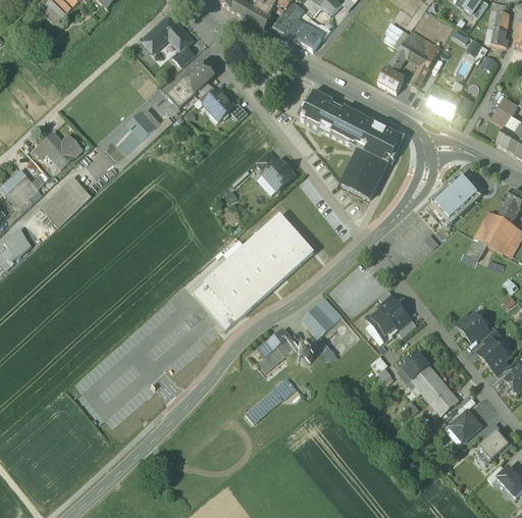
[(55,22),(68,10),(59,0),(48,0),(41,8),(55,22)]
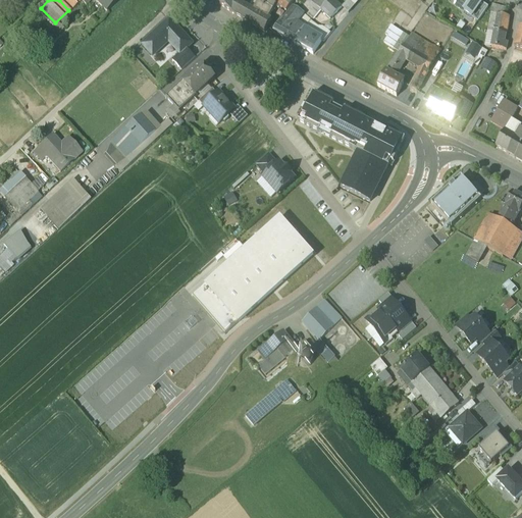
[(59,0),(68,10),(79,0),(59,0)]
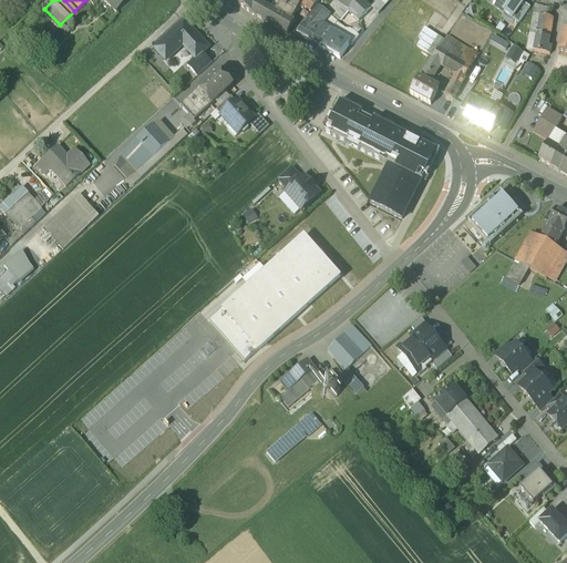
[(238,0),(250,9),(256,1),(257,0),(238,0)]
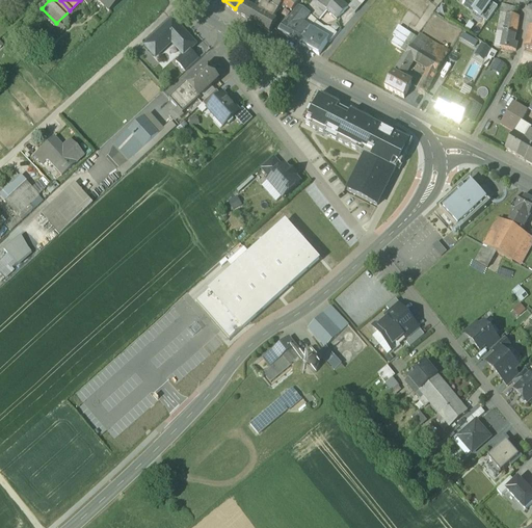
[(280,1),(277,0),(260,0),(257,6),(258,6),(272,14),(280,1)]
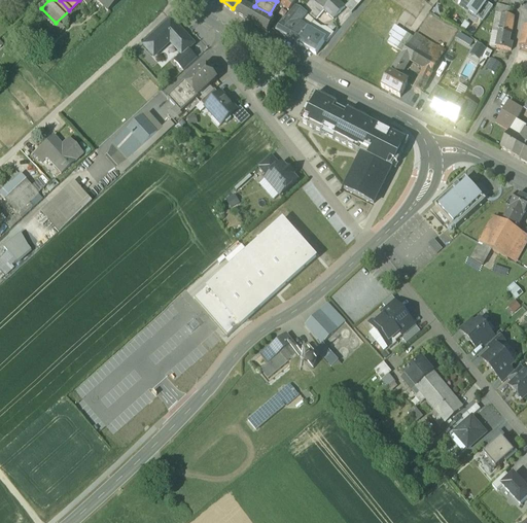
[(307,0),(301,7),(305,11),(310,15),(319,4),(315,0),(307,0)]
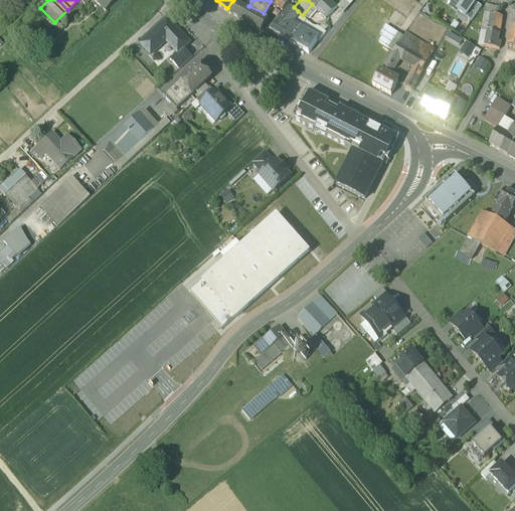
[(319,0),(316,4),(326,13),(336,2),(334,0),(319,0)]
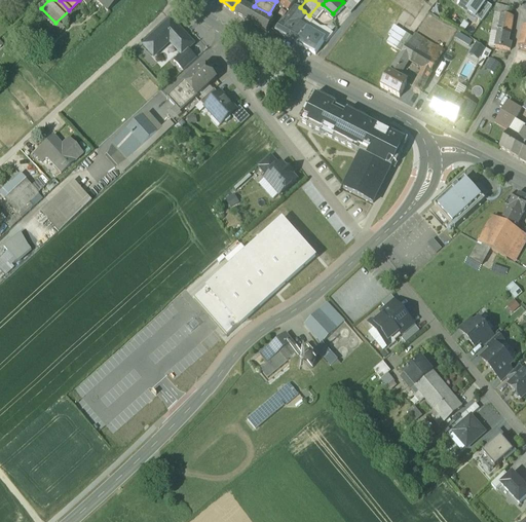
[(474,0),(473,1),(467,8),(475,13),(484,0),(474,0)]
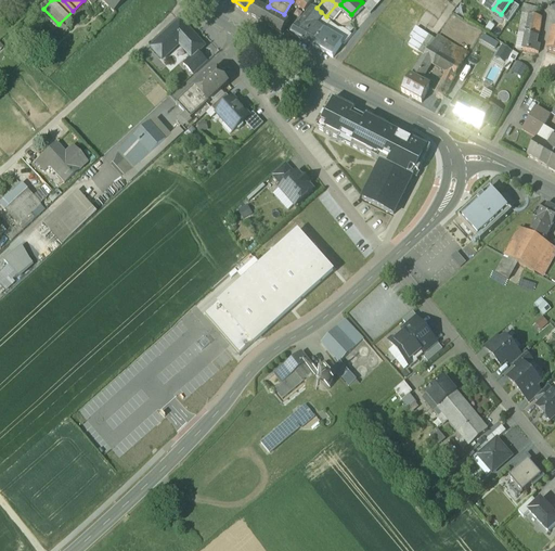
[(539,4),(523,0),(517,30),(526,31),(529,12),(537,14),(539,4)]
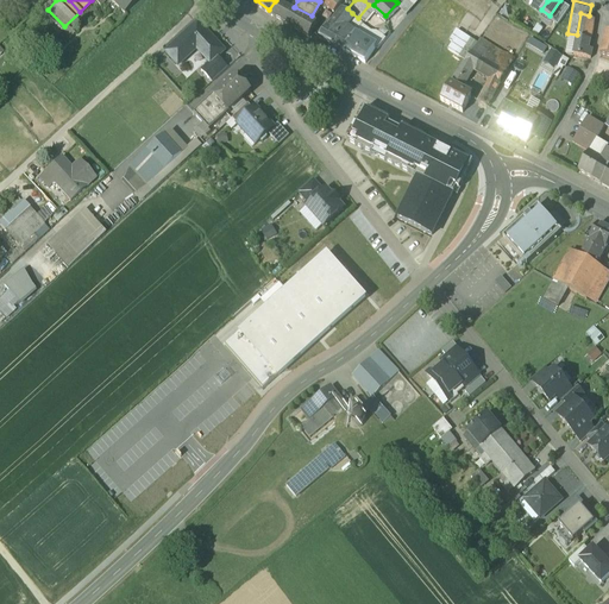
[(275,1),(269,10),(308,32),(315,18),(312,16),(295,7),(294,7),(286,8),(275,1)]
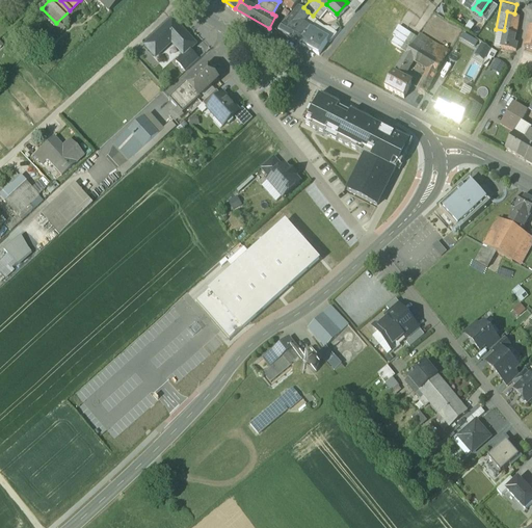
[(297,2),(276,28),(289,34),(295,27),(308,11),(303,7),(297,2)]
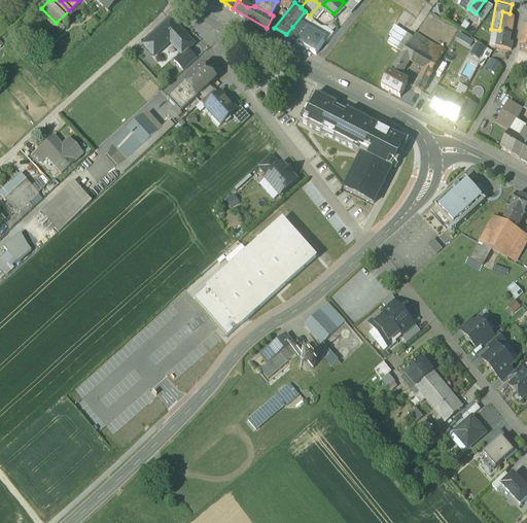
[(510,13),(502,11),(499,30),(510,32),(513,13),(510,13)]
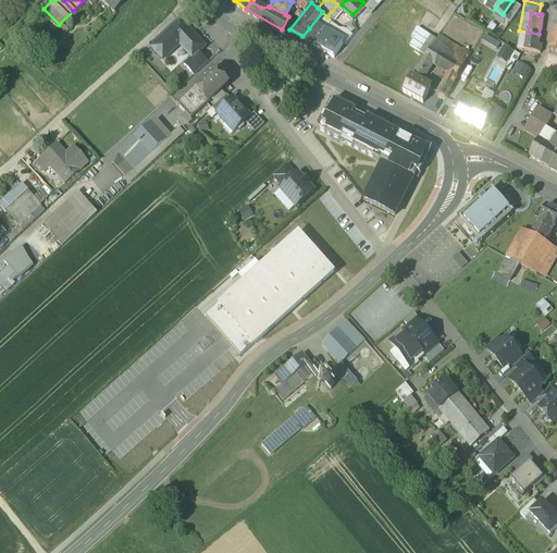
[(202,42),(181,19),(153,42),(163,53),(180,38),(192,52),(198,47),(202,42)]
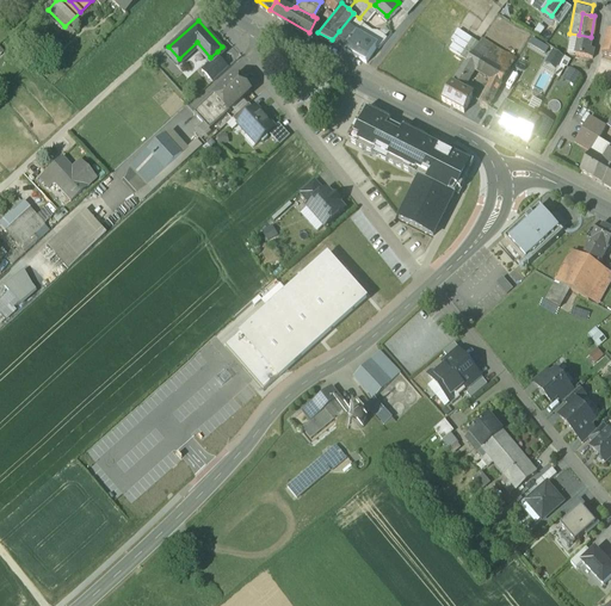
[(370,25),(357,41),(358,42),(371,49),(383,35),(370,25)]
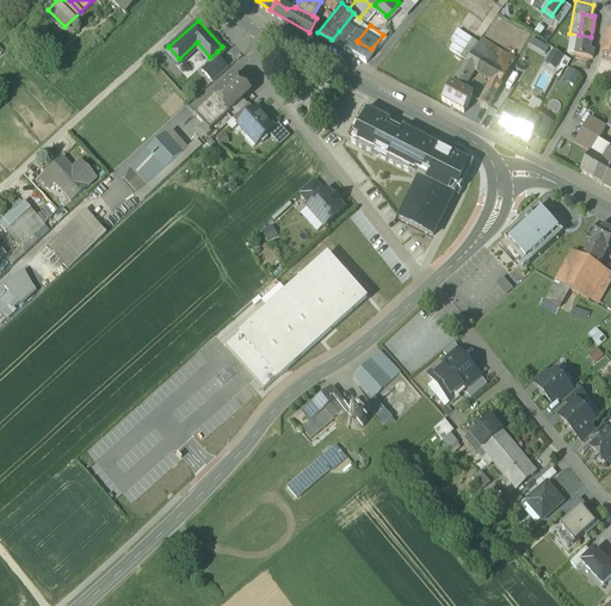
[(339,31),(332,39),(343,44),(347,36),(339,31)]
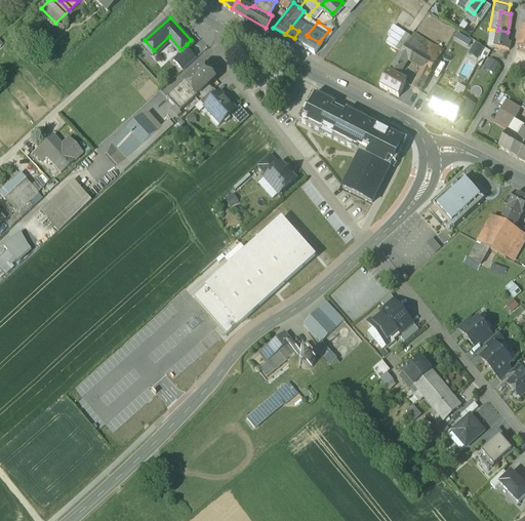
[(508,32),(497,30),(494,44),(509,47),(512,39),(507,38),(508,32)]
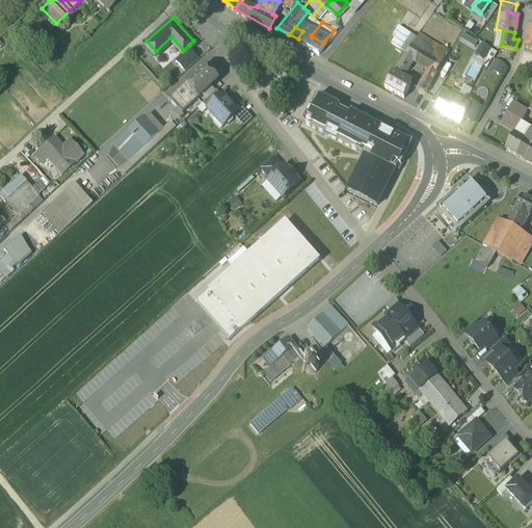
[(311,35),(302,31),(298,38),(308,44),(312,36),(311,35)]
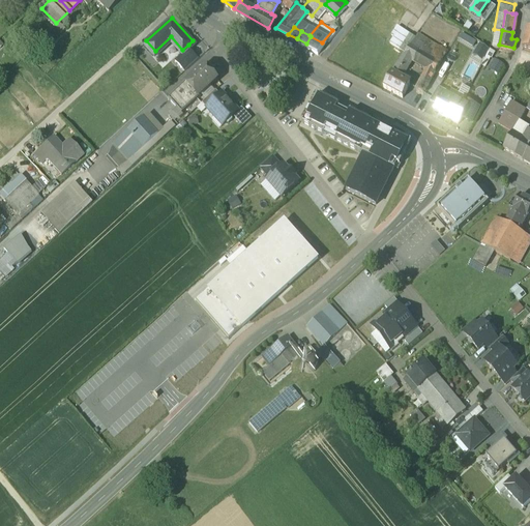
[(417,31),(410,42),(424,51),(431,55),(432,53),(441,58),(446,49),(417,31)]
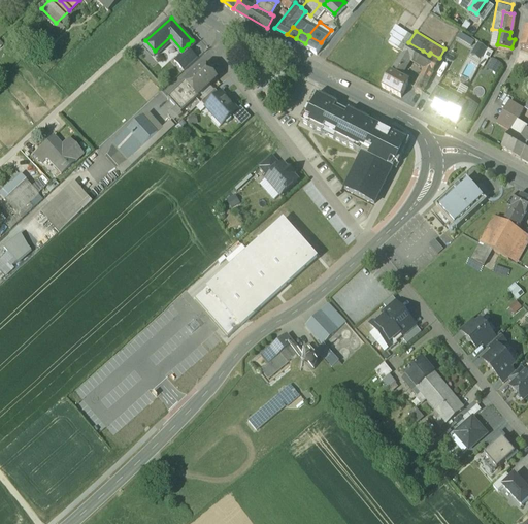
[(309,36),(305,43),(316,50),(321,42),(309,36)]
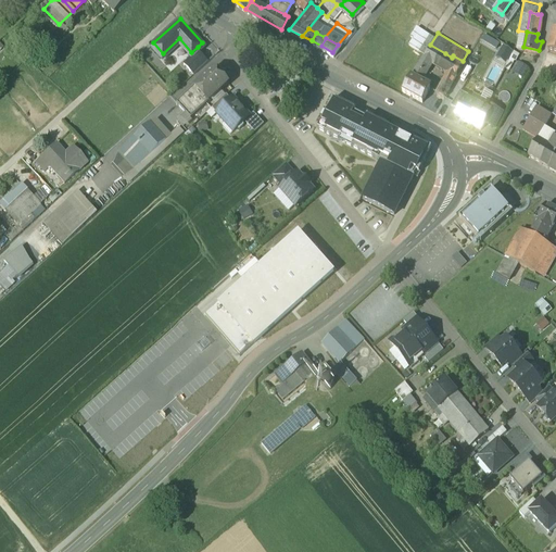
[(445,53),(430,45),(422,55),(430,60),(439,65),(445,53)]
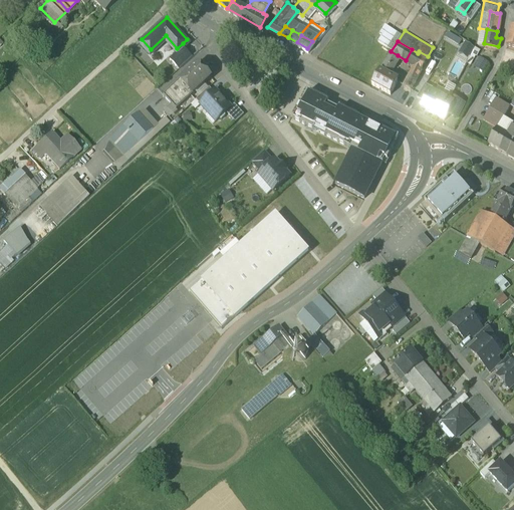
[(192,54),(183,43),(177,48),(169,55),(179,66),(192,54)]
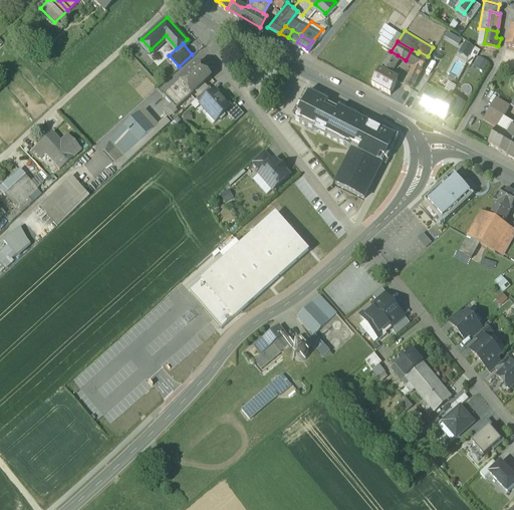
[(418,53),(412,49),(406,60),(414,65),(421,69),(428,56),(419,51),(418,53)]
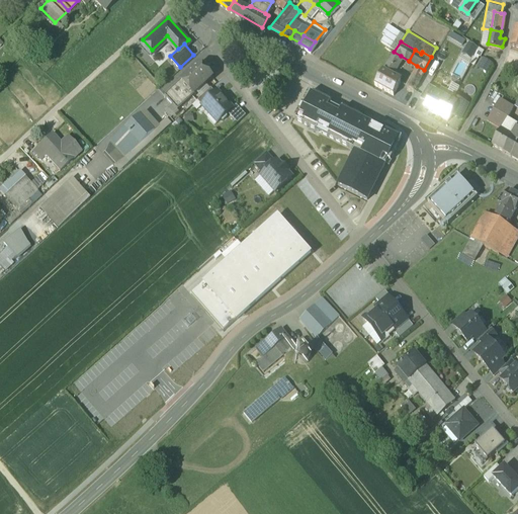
[(394,52),(381,70),(390,74),(401,56),(394,52)]
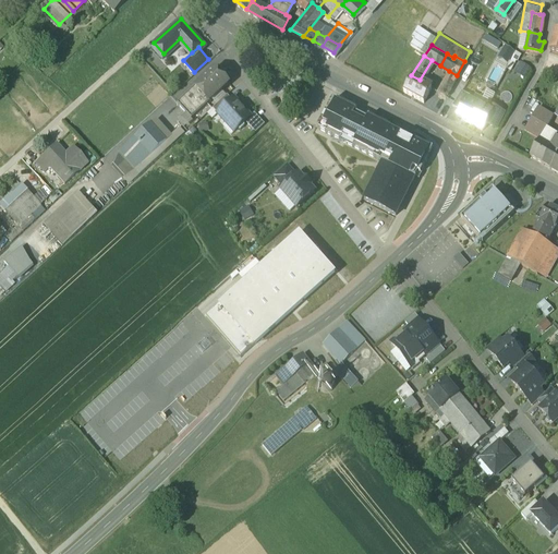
[(518,56),(511,65),(524,74),(531,63),(518,56)]
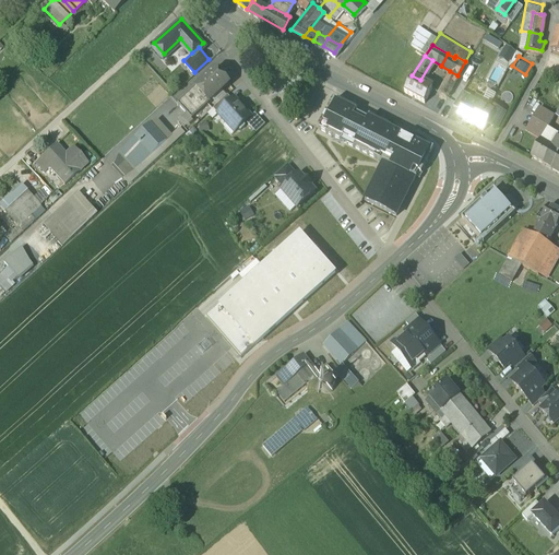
[(215,65),(195,82),(210,98),(229,80),(221,71),(222,71),(215,65)]
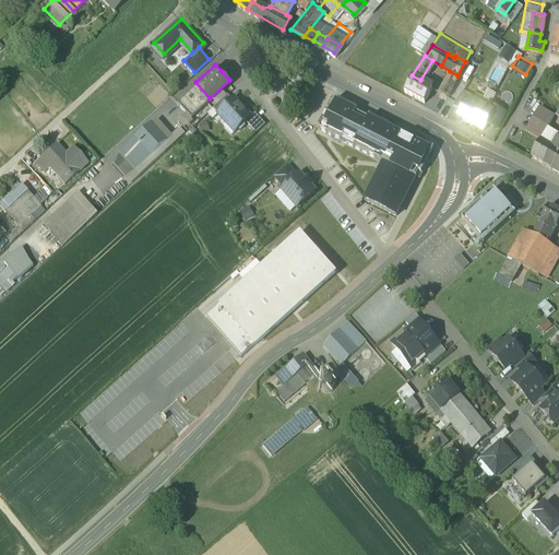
[(458,75),(450,71),(439,91),(447,95),(458,75)]
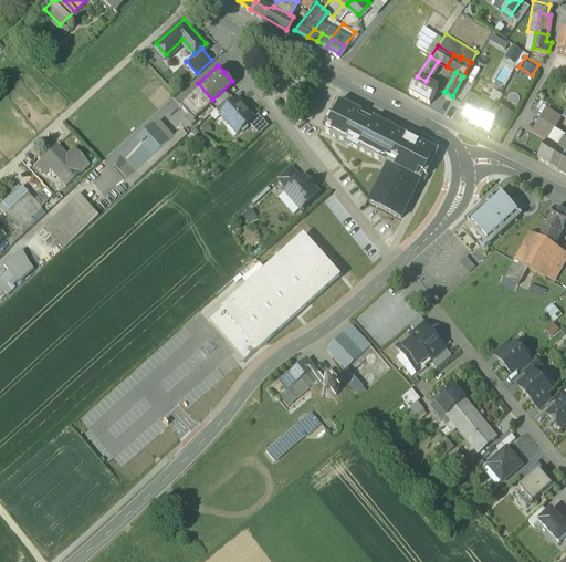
[(426,81),(417,76),(409,91),(429,101),(437,87),(426,81)]
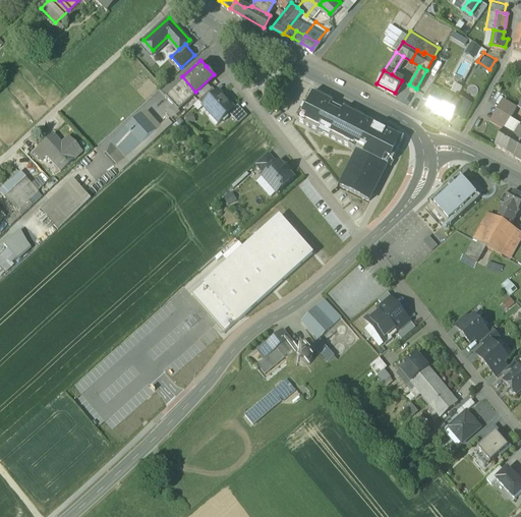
[(182,76),(165,93),(178,107),(195,92),(182,76)]
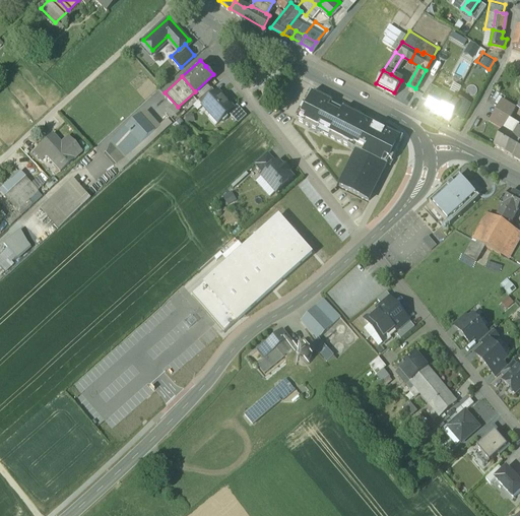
[(441,87),(430,81),(421,94),(430,99),(435,88),(439,91),(441,87)]
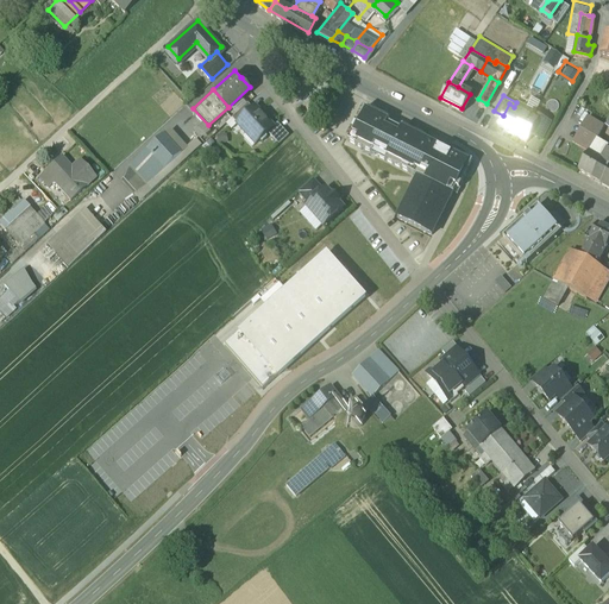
[(248,99),(232,113),(237,119),(253,105),(248,99)]
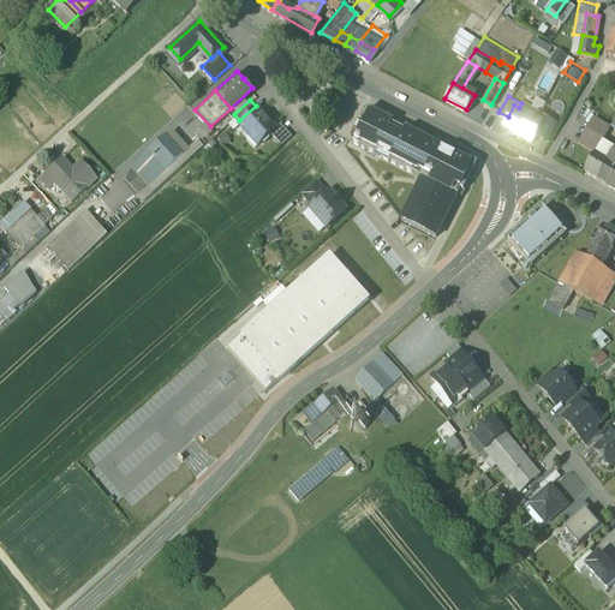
[(311,108),(316,114),(321,111),(316,103),(311,108)]
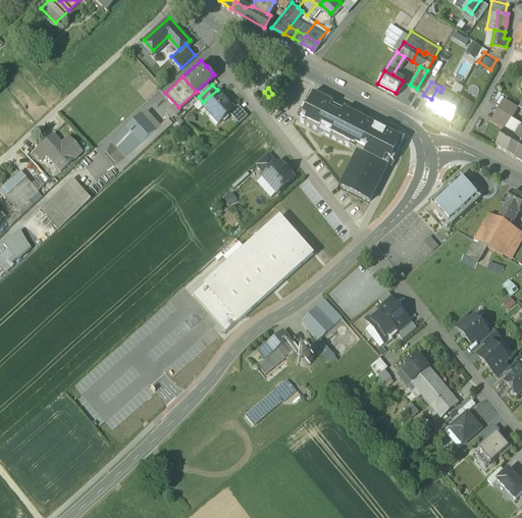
[(233,105),(218,89),(217,90),(203,102),(212,112),(214,110),(221,117),(224,117),(228,114),(228,110),(233,105)]
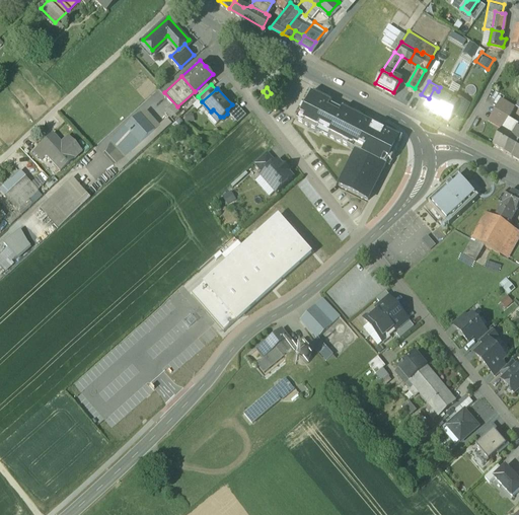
[(402,134),(311,88),(297,117),(356,146),(338,181),(368,197),(388,156),(391,157),(402,134)]
